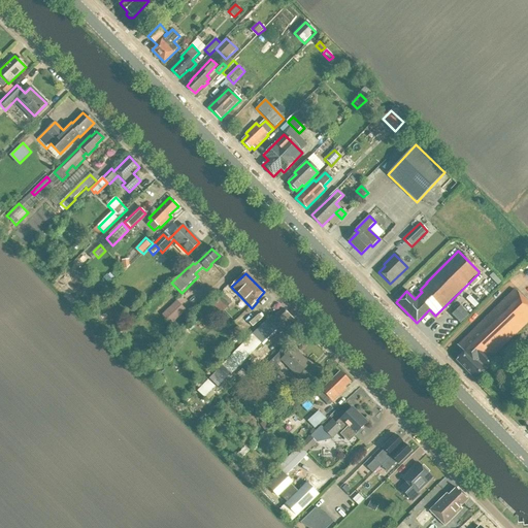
[(475,381),(495,362),(492,359),(527,323),(527,303),(514,290),(457,345),(464,353),(456,361),(475,381)]
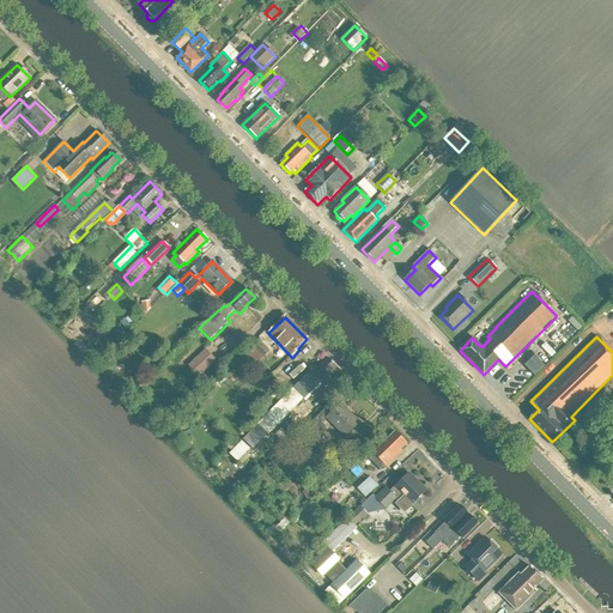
[(258,359),(267,350),(258,341),(248,351),(258,359)]
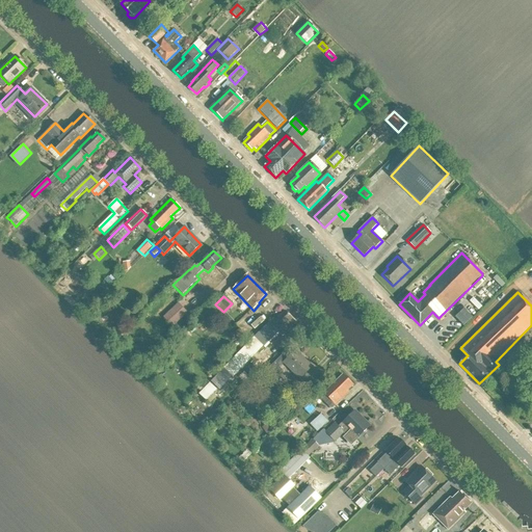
[(179,303),(163,318),(173,327),(187,314),(179,303)]
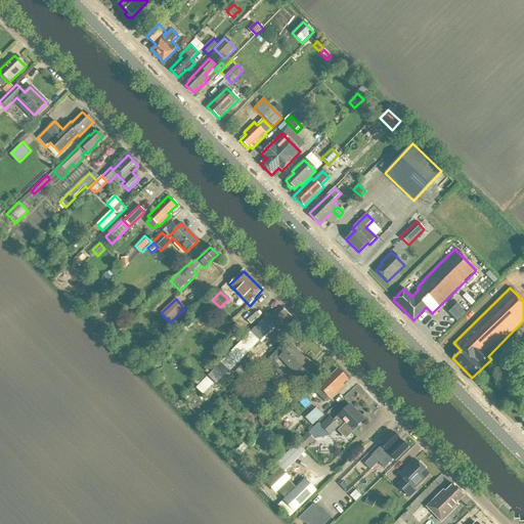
[(292,319),(280,307),(267,320),(264,317),(248,335),(258,344),(259,342),(260,344),(274,330),(277,333),(292,319)]
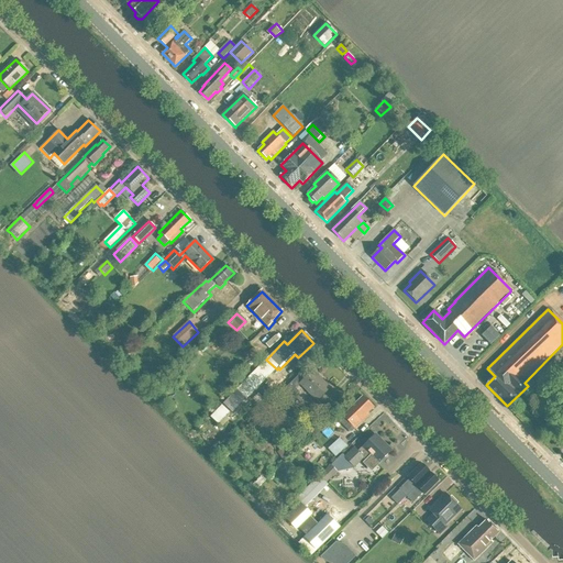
[(261,365),(252,374),(260,382),(268,374),(261,365)]
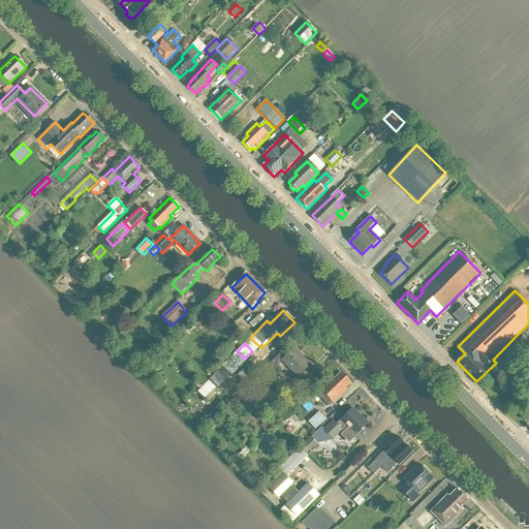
[(293,349),(286,358),(281,352),(268,366),(267,365),(261,369),(269,376),(273,372),(276,374),(281,370),(278,367),(282,363),(298,378),(311,366),(293,349)]
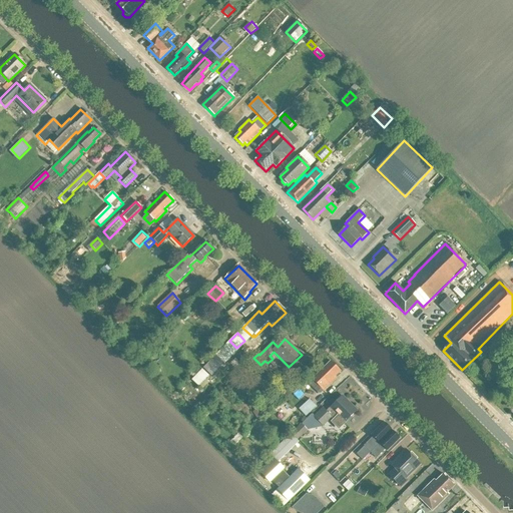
[(217,353),(226,363),(234,355),(225,345),(217,353)]
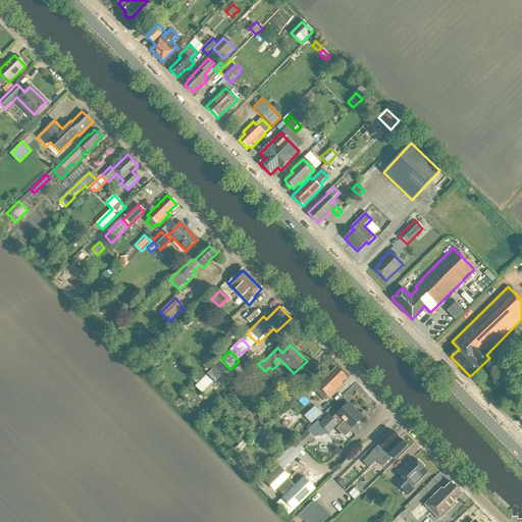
[(206,366),(211,361),(206,356),(201,361),(206,366)]
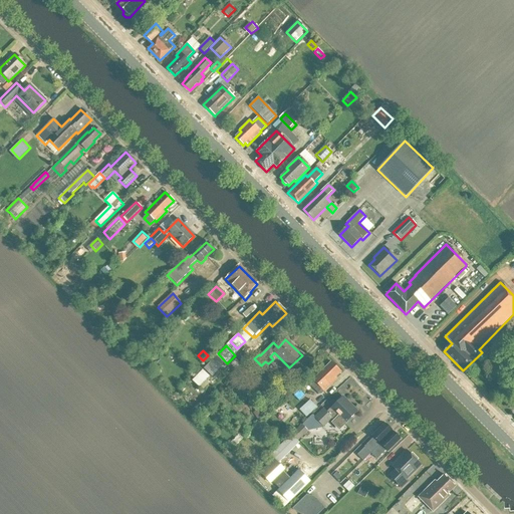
[(341,372),(331,363),(309,386),(318,395),(321,396),(335,380),(334,379),(341,372)]
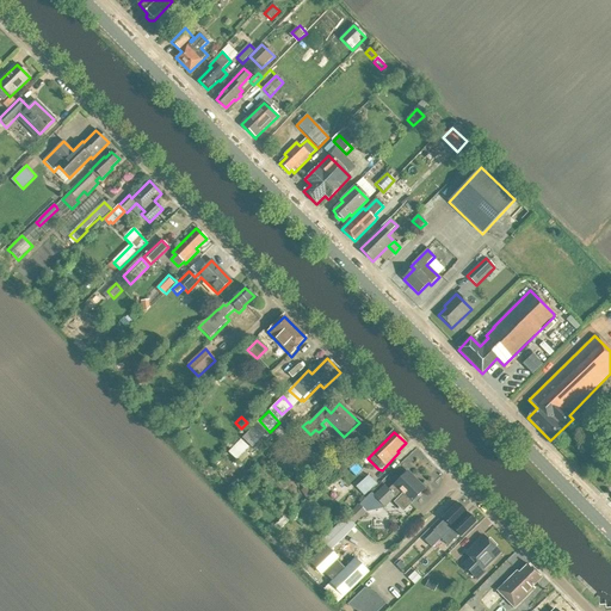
[(230,450),(239,460),(252,446),(244,438),(230,450)]
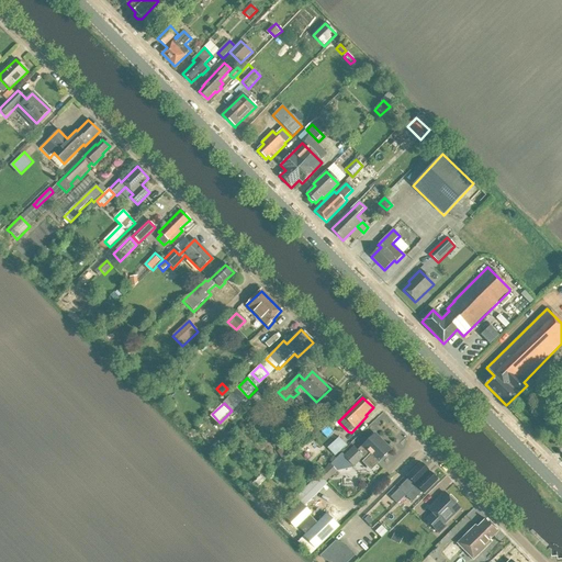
[(326,439),(334,433),(327,426),(319,431),(326,439)]
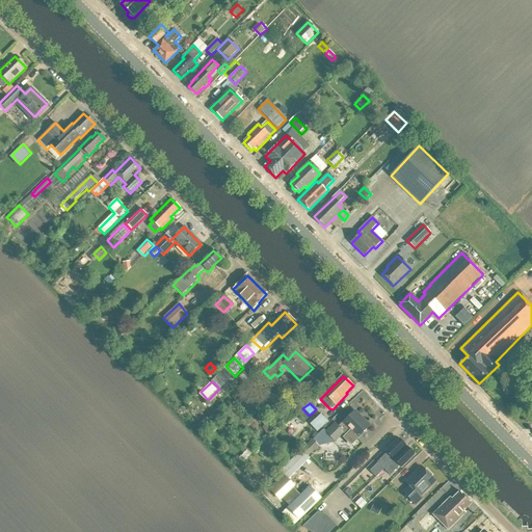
[(355,411),(342,425),(343,426),(340,429),(334,424),(324,433),(335,443),(344,433),(347,430),(356,440),(369,427),(355,411)]
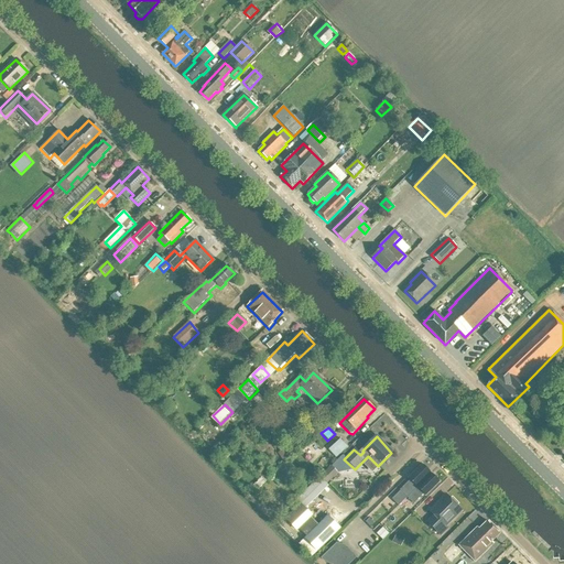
[(328,451),(336,458),(348,447),(340,440),(328,451)]
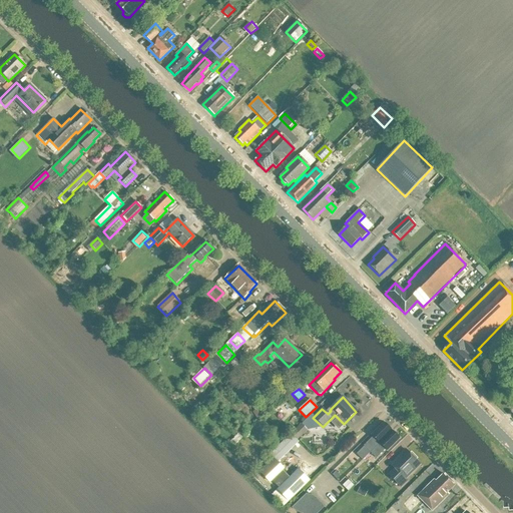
[(258,421),(265,417),(260,409),(252,413),(258,421)]
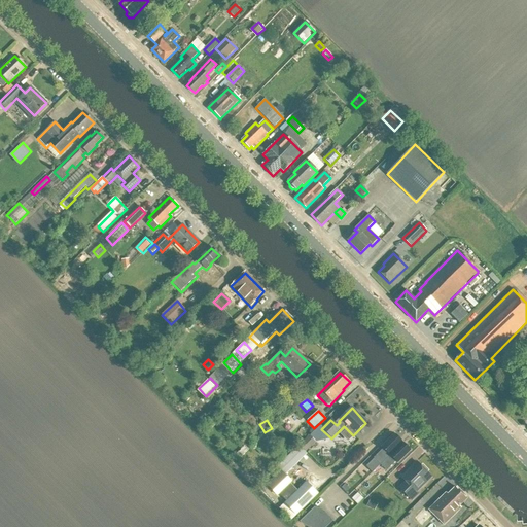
[(316,443),(309,435),(299,446),(306,453),(316,443)]
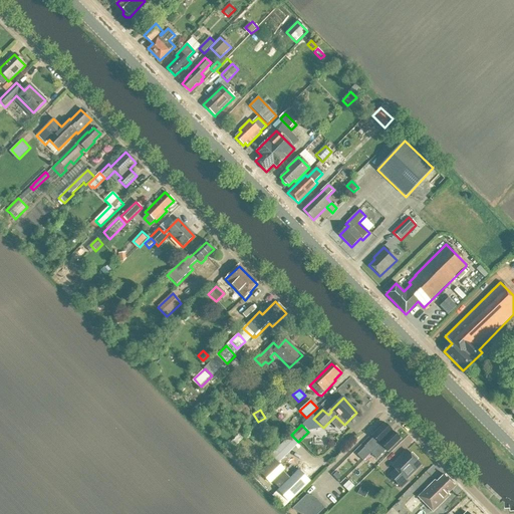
[(370,454),(392,432),(388,428),(388,427),(387,425),(384,425),(371,437),(373,439),(364,448),(365,449),(357,456),(362,461),(370,454)]
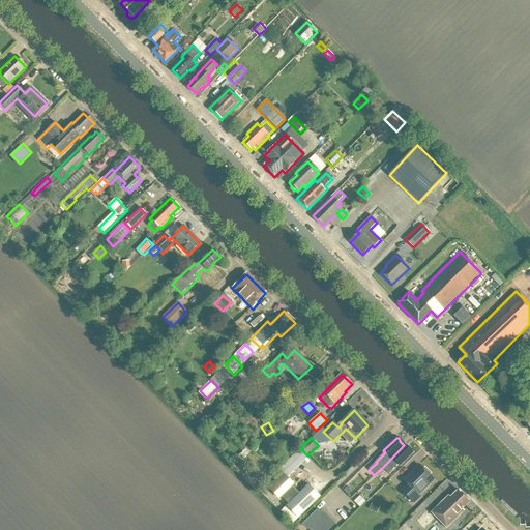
[(408,449),(404,445),(382,468),(383,469),(381,471),(385,474),(386,473),(388,475),(398,465),(400,467),(412,453),(411,452),(411,450),(410,449),(408,449)]
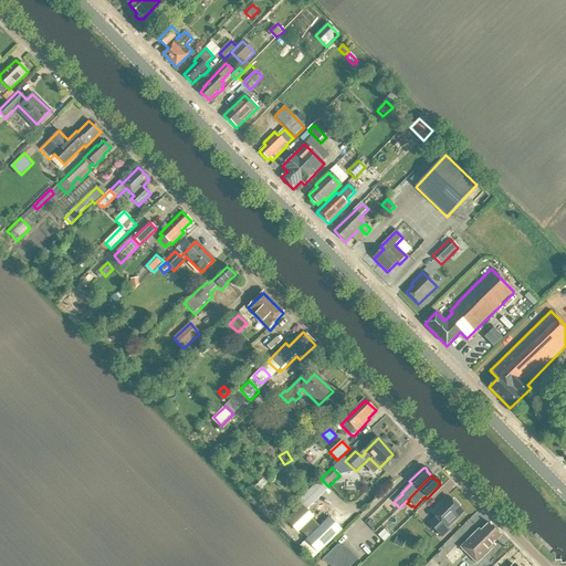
[(440,507),(432,515),(437,520),(430,526),(442,538),(449,531),(446,528),(450,524),(452,524),(456,520),(456,519),(457,519),(452,514),(458,510),(464,516),(465,515),(448,498),(439,506),(440,507)]
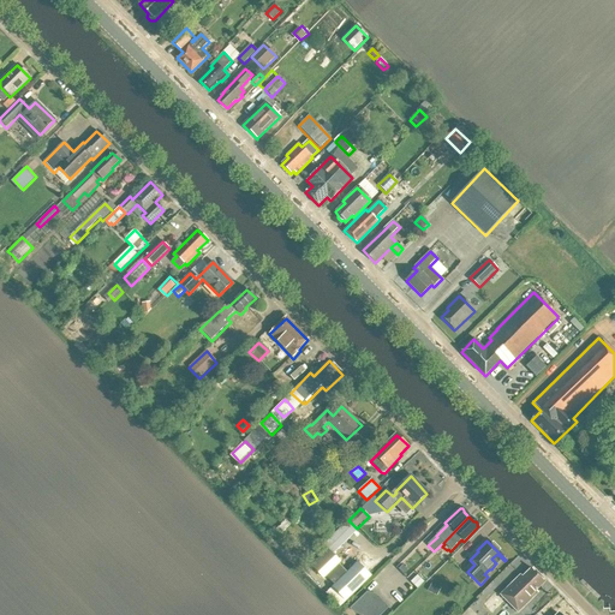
[(324,578),(334,586),(347,573),(339,565),(340,562),(327,550),(310,567),(323,579),(324,578)]
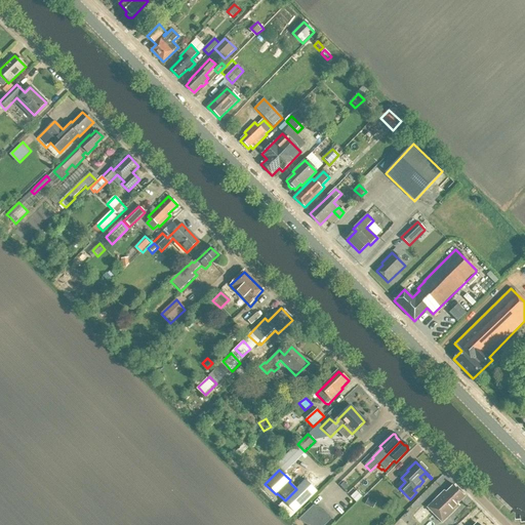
[(295,514),(317,492),(305,481),(296,489),(285,500),(283,502),(295,514)]
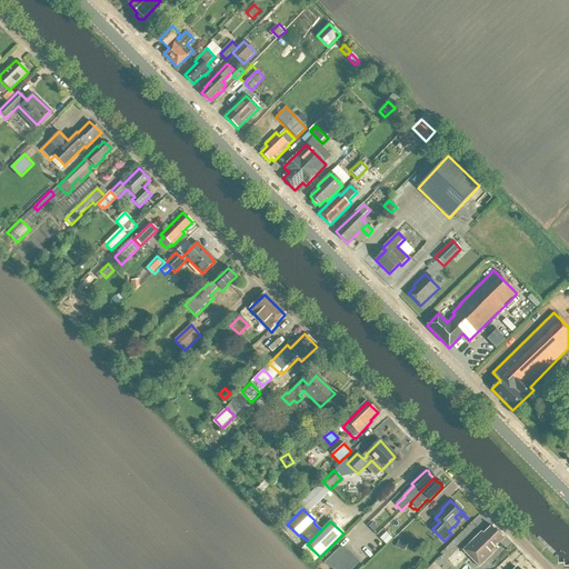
[(491,527),(483,535),(481,532),(462,551),(479,568),(498,549),(496,548),(503,539),(491,527)]
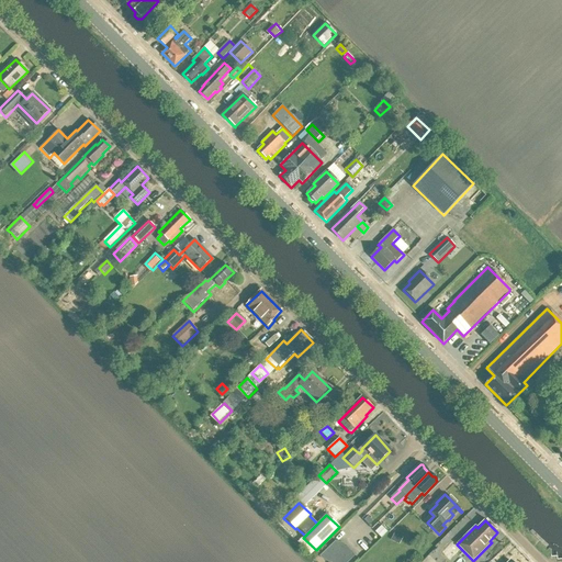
[(375,532),(381,539),(388,532),(381,526),(375,532)]
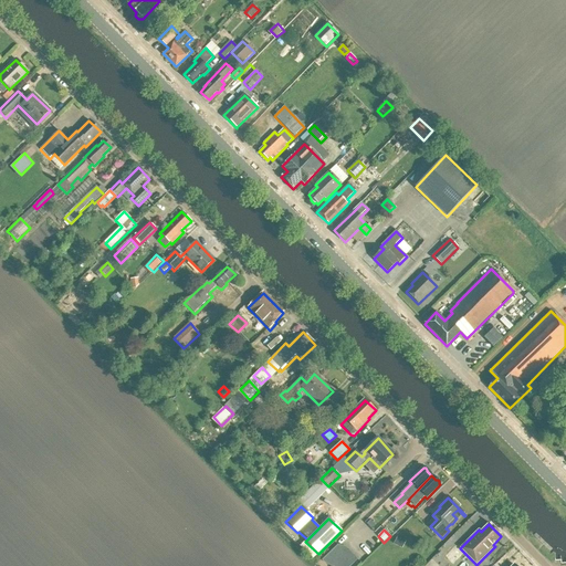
[(402,549),(406,542),(397,537),(394,545),(402,549)]
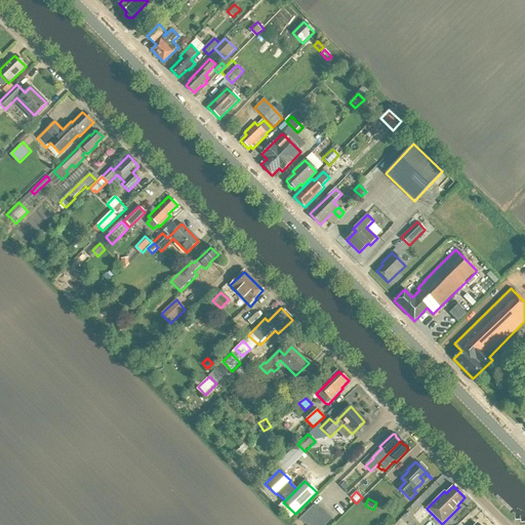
[(324,524),(331,519),(321,509),(313,507),(298,520),(299,522),(306,524),(324,524)]
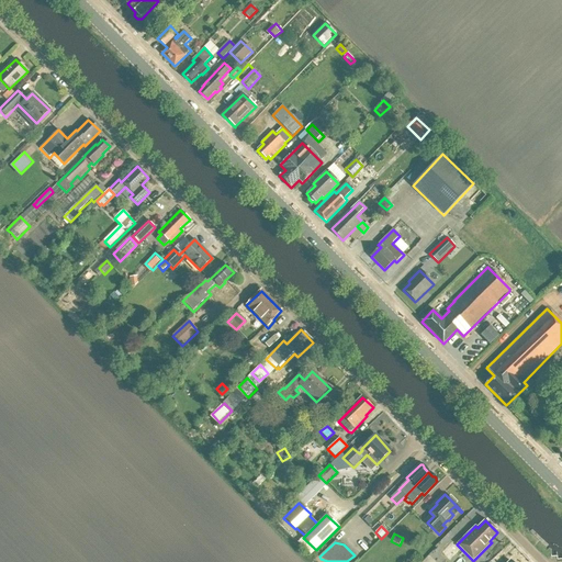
[(445,554),(450,560),(461,549),(456,543),(445,554)]
